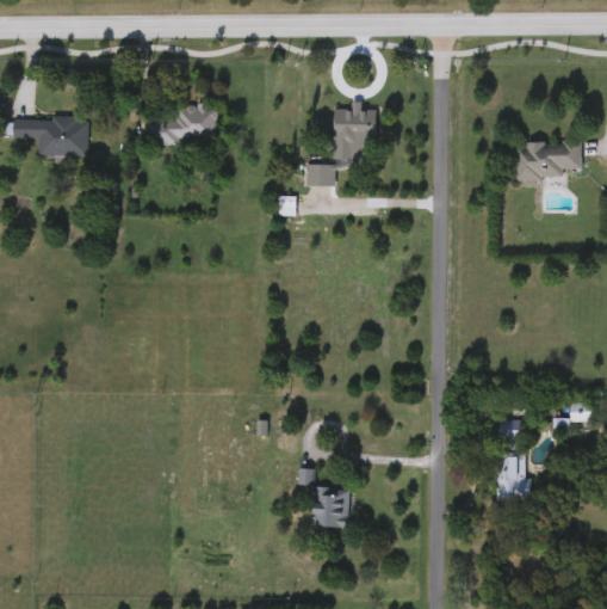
[(147,118),(175,118),(175,104),(216,104),(216,141),(147,141),(147,118)]
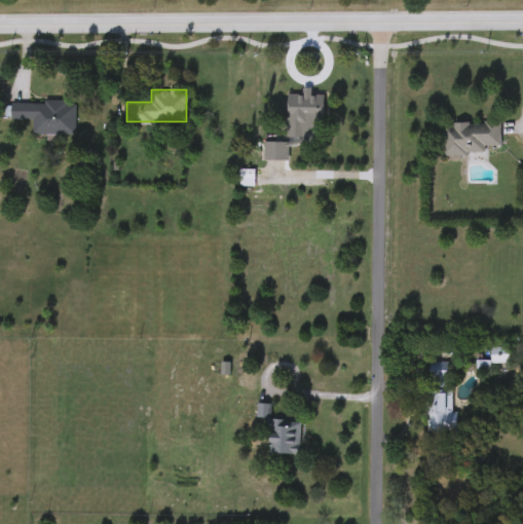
[(324,125),(305,125),(305,137),(286,137),(287,94),(325,95),(324,125)]
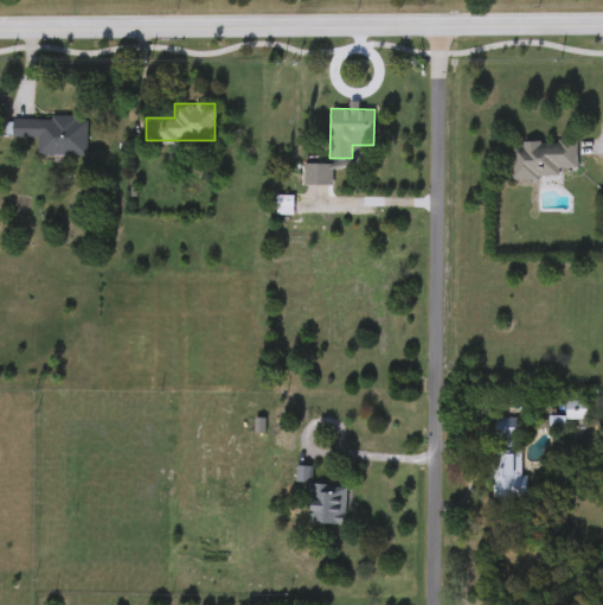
[(85,154),(37,154),(37,138),(13,138),(13,116),(85,118),(85,154)]
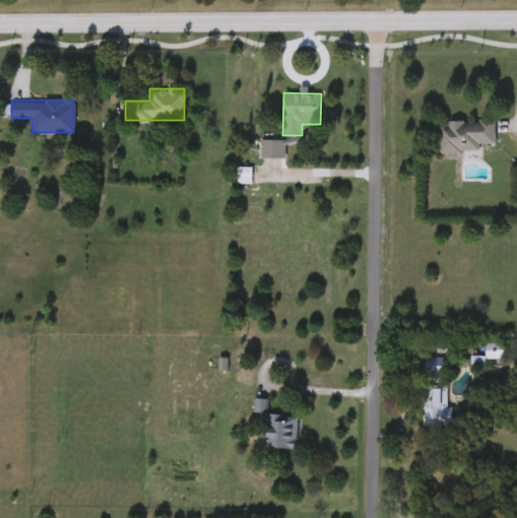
[(479,143),(479,152),(438,152),(438,121),(495,122),(495,143),(479,143)]
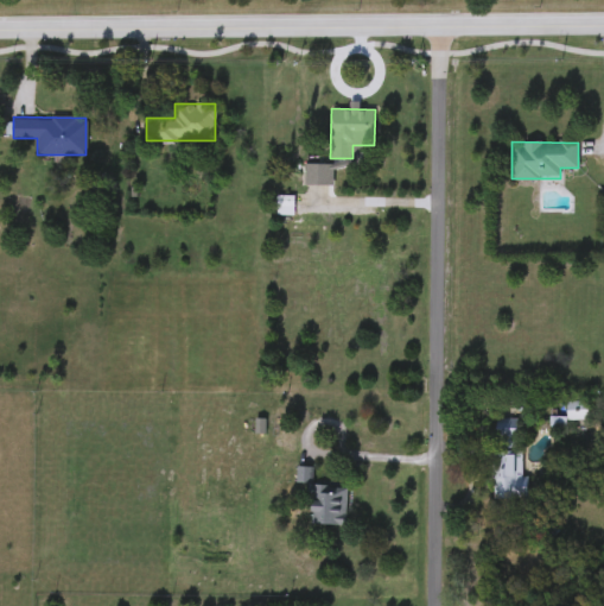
[(331,164),(331,184),(305,184),(305,164),(331,164)]
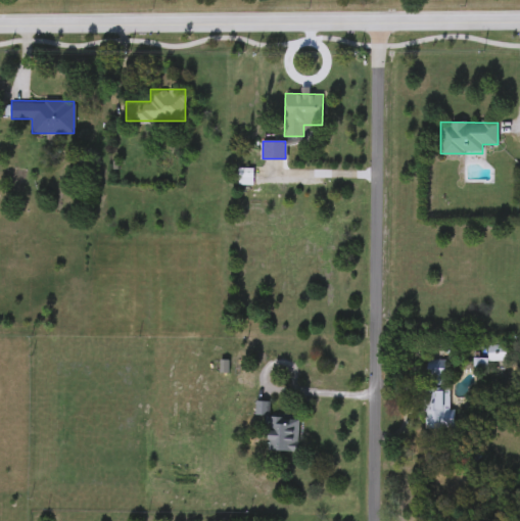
[(487,344),(506,344),(506,361),(487,361),(487,344)]
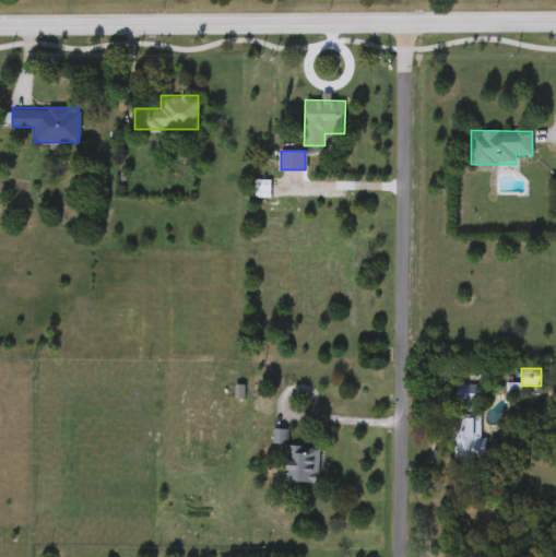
[(452,458),(454,384),(482,384),(480,458),(452,458)]
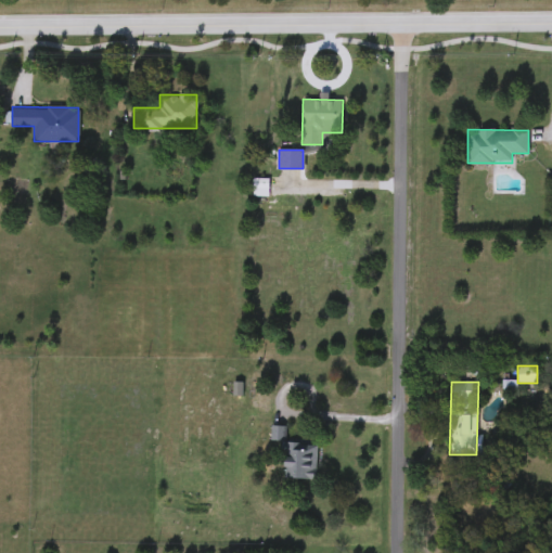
[(282,477),(283,440),(270,439),(270,425),(285,425),(285,442),(318,444),(317,478),(282,477)]
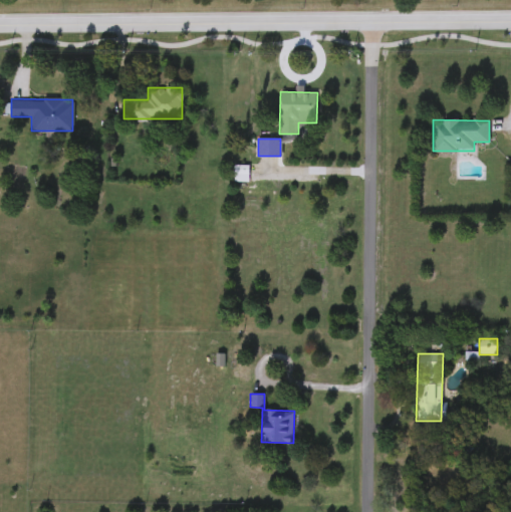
All buildings are outlined.
